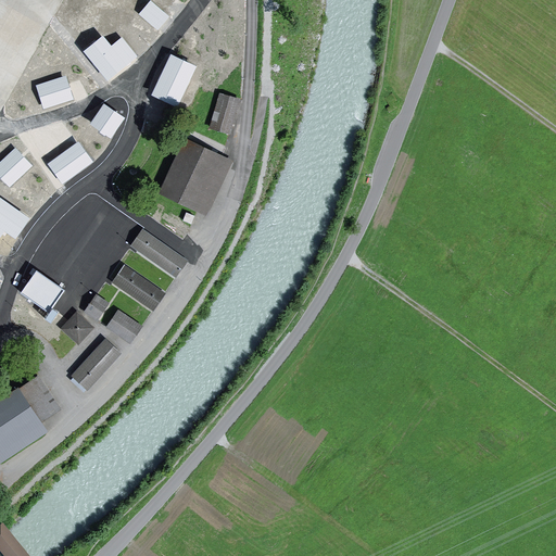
[(236,130),(239,92),(217,90),(213,128),(236,130)]
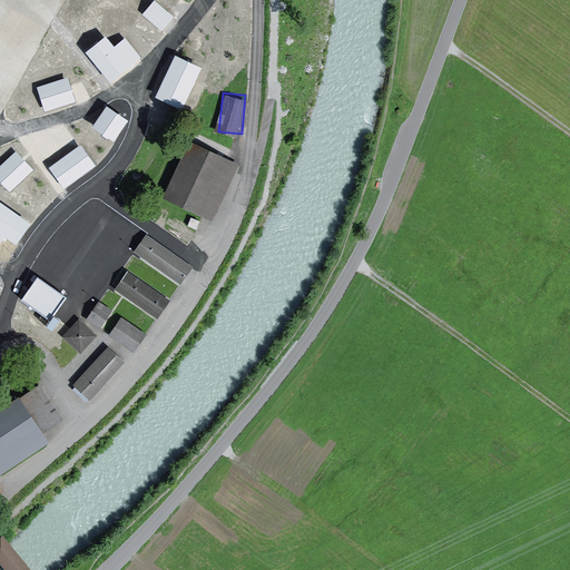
[(408,102),(402,96),(392,101),(405,112),(408,110),(403,106),(408,102)]
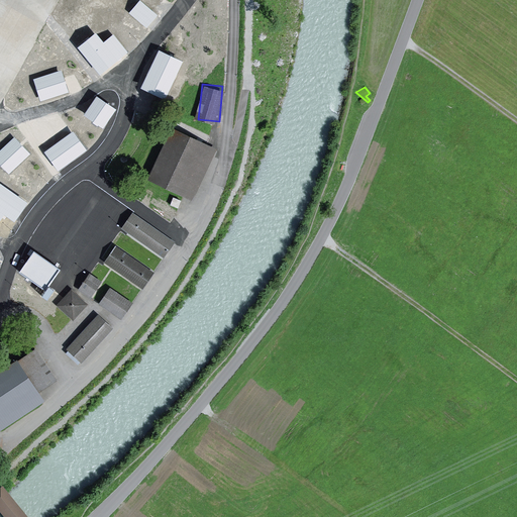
[(173,130),(149,179),(183,194),(206,146),(173,130)]
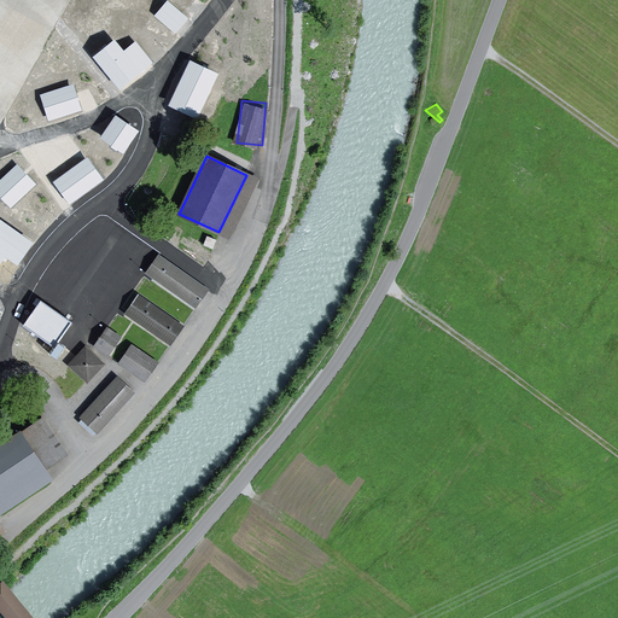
[(163,249),(175,257),(181,249),(169,240),(163,249)]
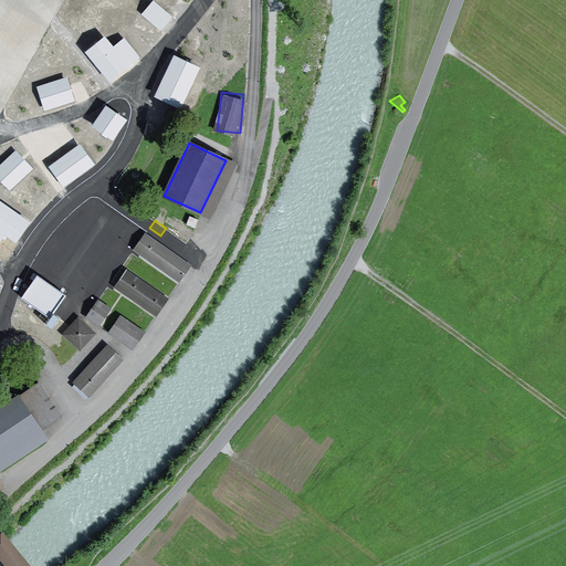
[(134,249),(179,281),(190,265),(145,233),(134,249)]
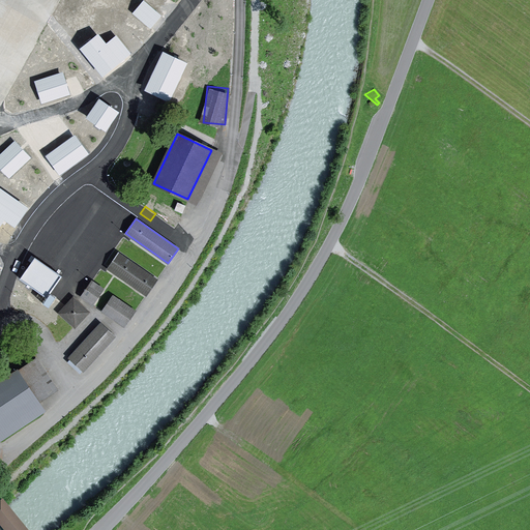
[(175,229),(170,235),(177,240),(182,234),(175,229)]
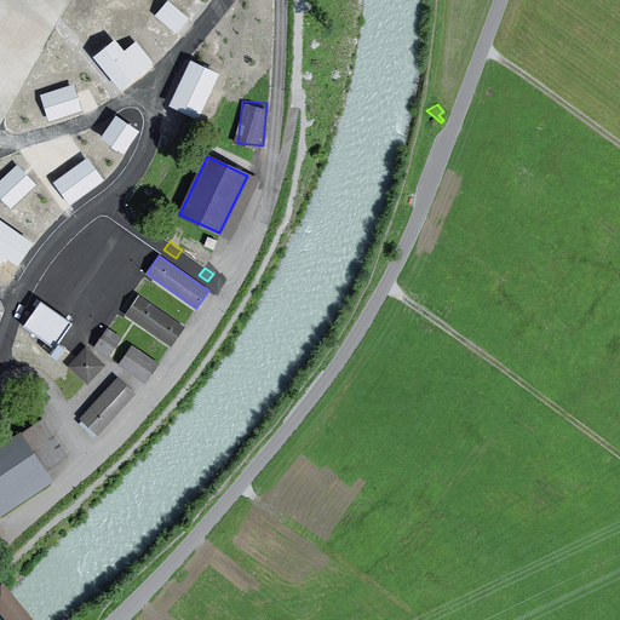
[(126,314),(171,345),(183,327),(138,297),(126,314)]
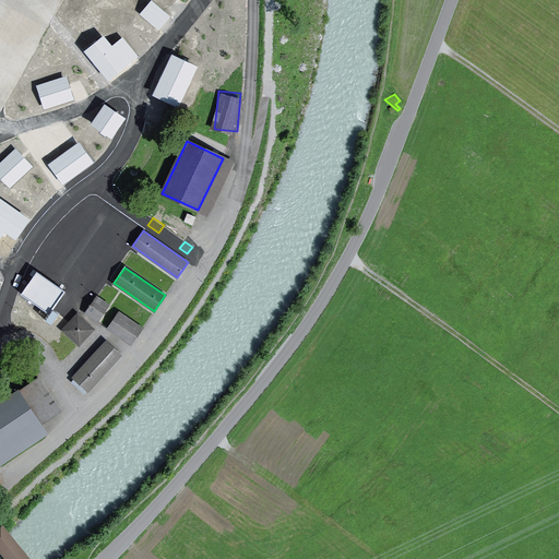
[(96,297),(85,312),(97,321),(108,305),(96,297)]
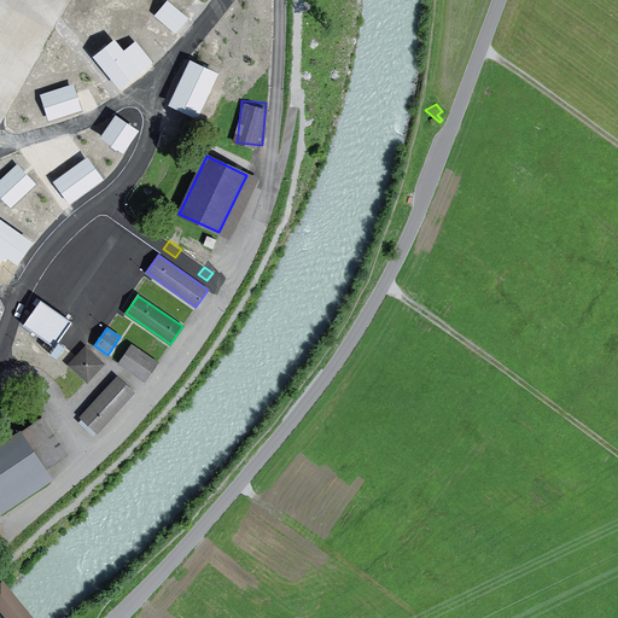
[(120,362),(145,380),(157,363),(132,345),(120,362)]
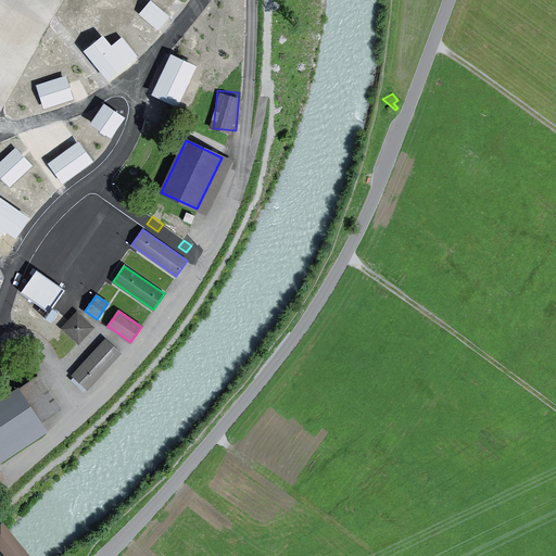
[(77,314),(63,328),(78,342),(91,327),(77,314)]
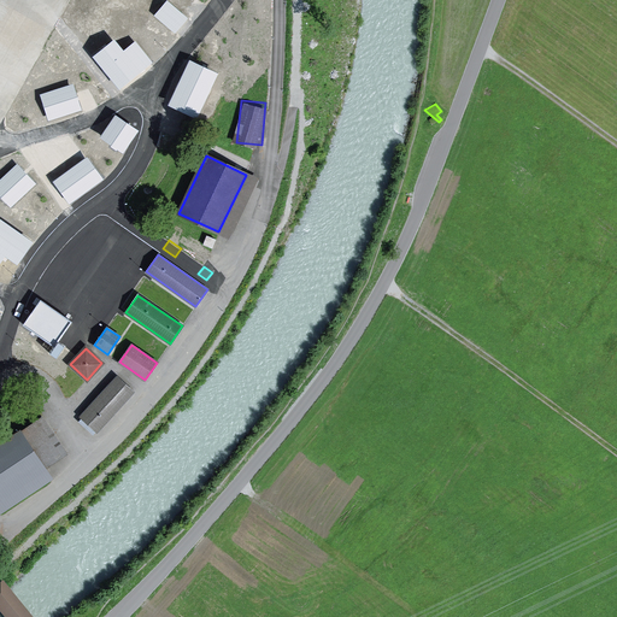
[(117,377),(81,417),(97,432),(133,392),(117,377)]
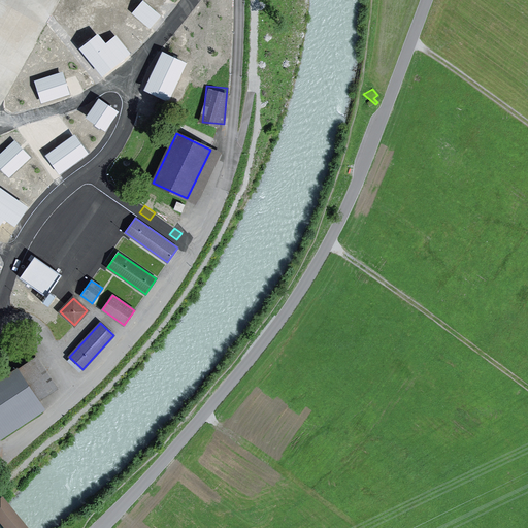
[(29,407),(56,389),(36,358),(0,381),(0,426),(1,426),(6,433),(33,415),(29,407)]
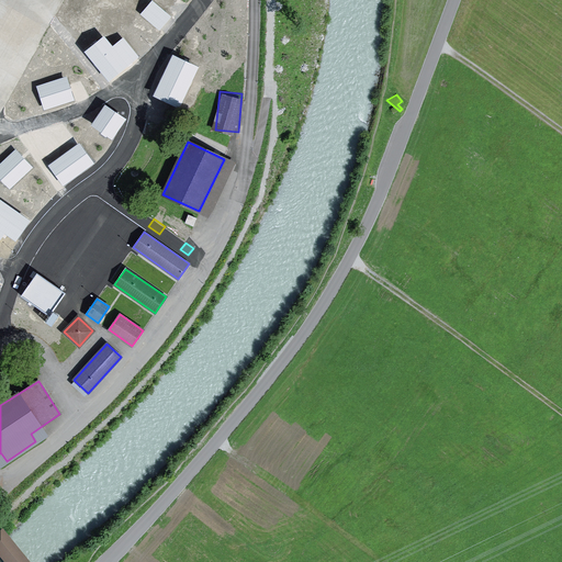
[(30,561),(3,529),(0,531),(0,558),(3,561),(30,561)]
